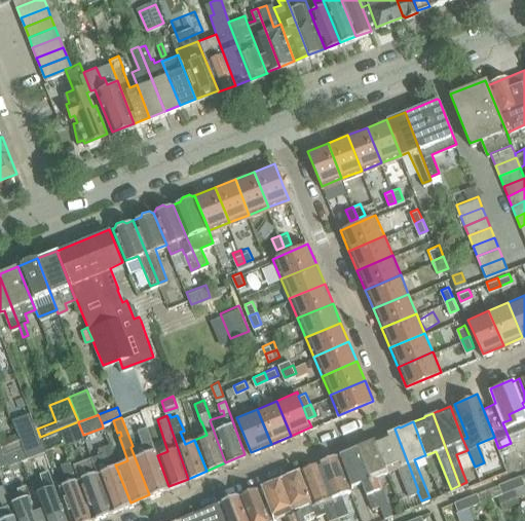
[(83,437),(83,435),(78,422),(59,430),(60,433),(64,441),(65,445),(83,437)]
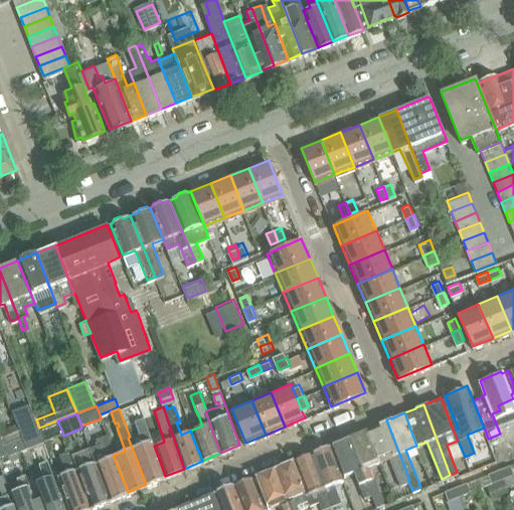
[(165,476),(154,446),(143,417),(135,420),(140,433),(130,437),(128,438),(146,484),(165,476)]
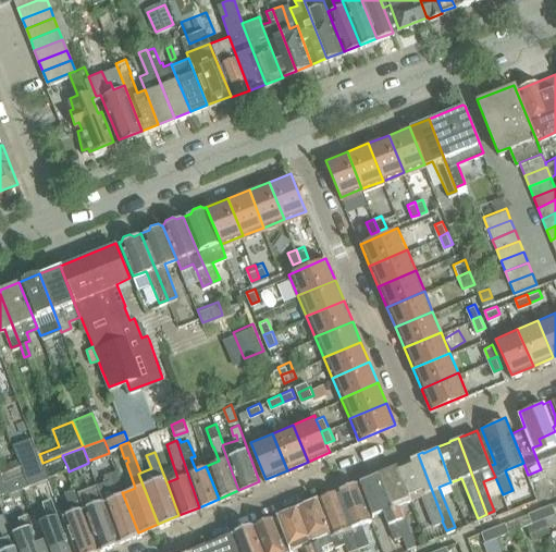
[(28,485),(47,477),(47,476),(42,466),(38,454),(20,461),(24,473),(28,485)]
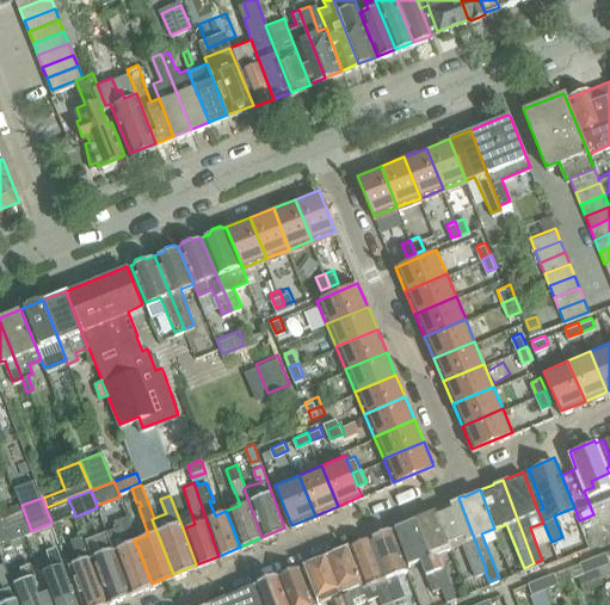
[(451,545),(462,542),(474,574),(485,570),(486,569),(458,498),(449,501),(450,502),(437,508),(451,545)]
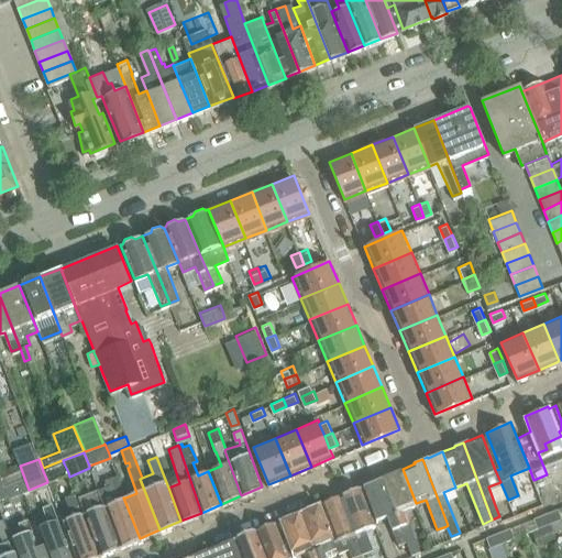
[(4,485),(24,478),(20,466),(18,461),(0,468),(0,474),(4,485)]
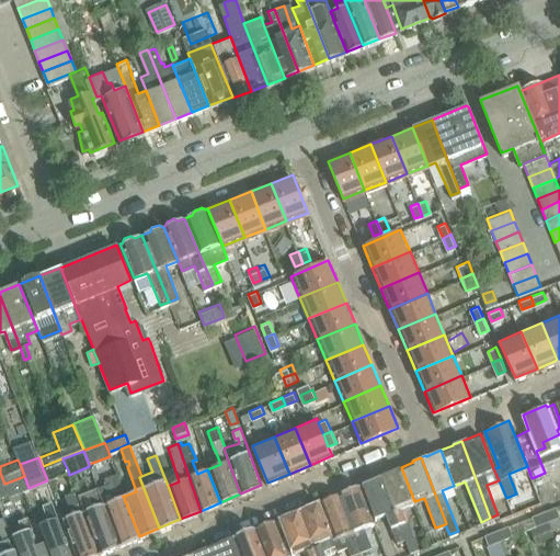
[(64,462),(43,469),(47,479),(68,471),(64,462)]
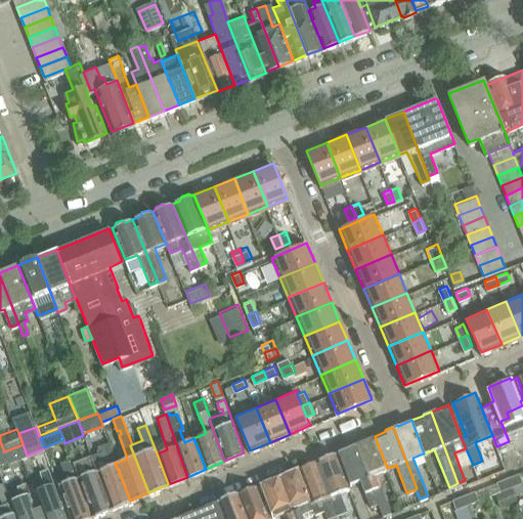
[(382,514),(391,511),(377,473),(385,470),(385,469),(387,468),(375,436),(357,443),(380,502),(378,502),(382,514)]
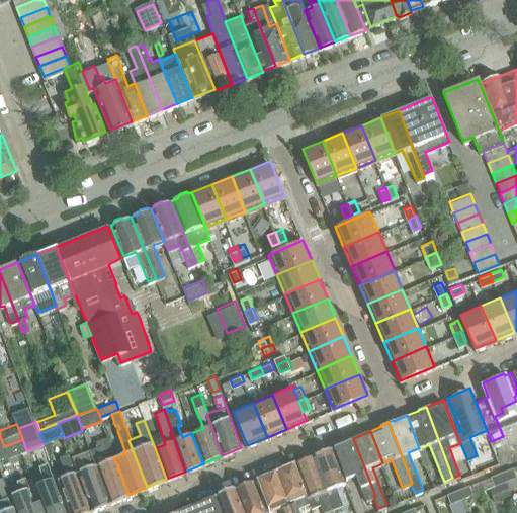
[(113,457),(115,457),(107,436),(96,441),(100,451),(102,450),(106,461),(96,465),(95,465),(109,503),(128,495),(113,457)]
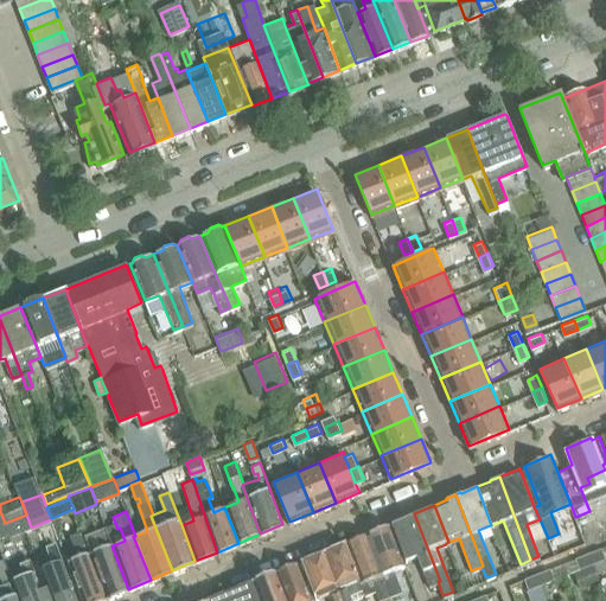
[(428,584),(438,581),(440,581),(414,513),(393,523),(406,560),(418,555),(428,584)]
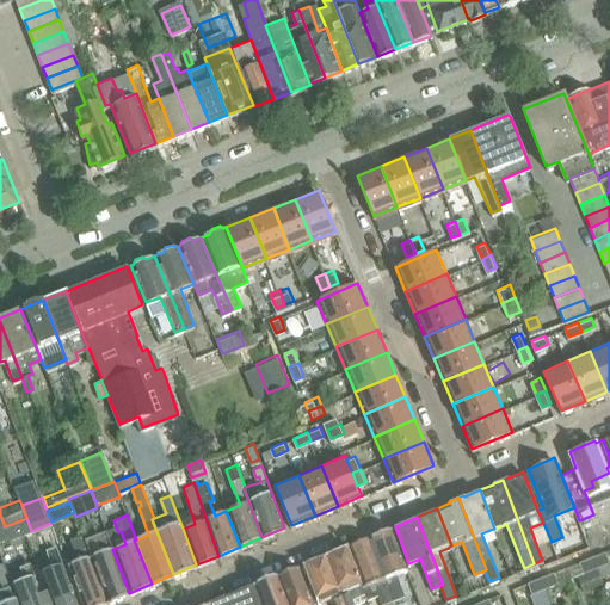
[(5,526),(8,537),(10,539),(31,531),(26,518),(5,526)]
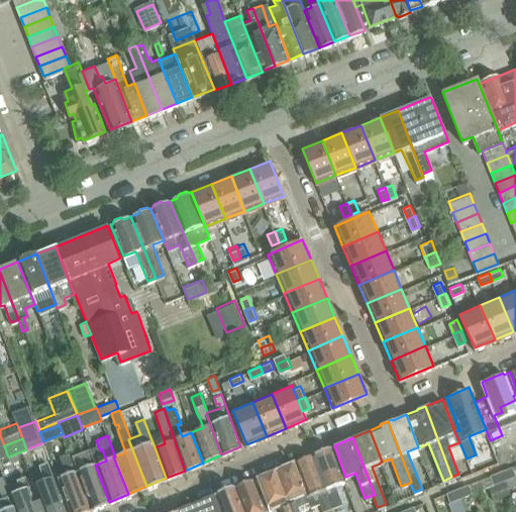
[(313,454),(332,506),(333,511),(334,511),(343,507),(335,485),(344,481),(331,446),(313,454)]
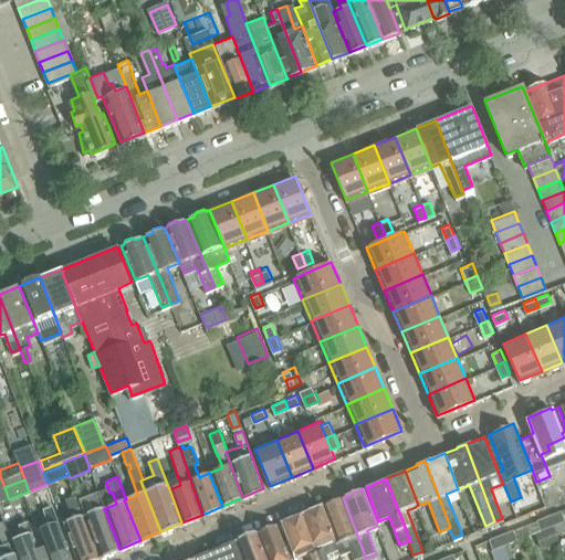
[(100,558),(119,549),(104,508),(105,508),(98,490),(90,494),(91,498),(80,503),(76,494),(74,495),(100,558)]
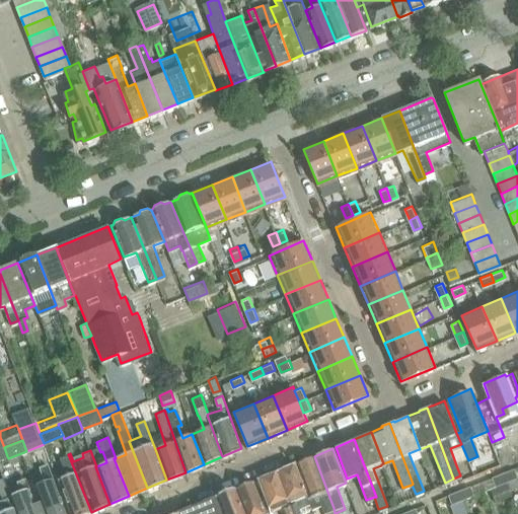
[(71,513),(85,513),(91,512),(68,454),(60,457),(63,466),(55,469),(71,513)]
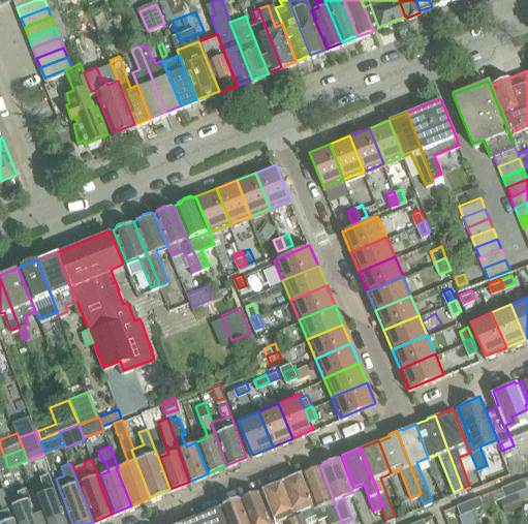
[(313,505),(317,517),(317,518),(327,514),(331,522),(340,518),(320,465),(301,473),(313,505)]
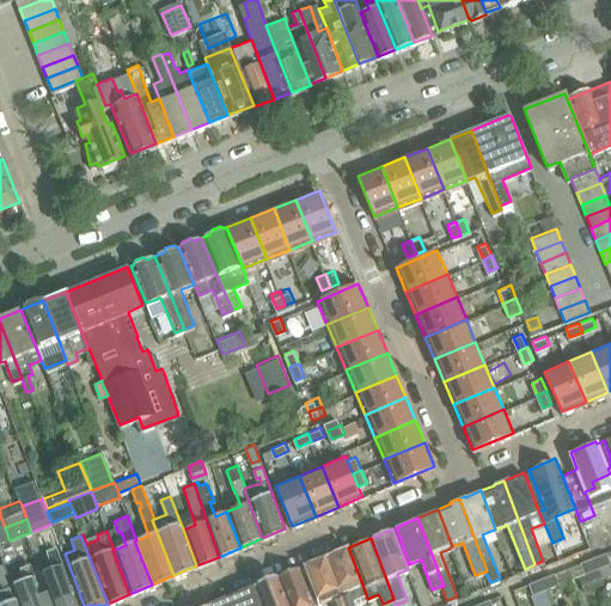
[(53,568),(40,573),(44,586),(52,605),(78,605),(56,548),(46,551),(53,568)]
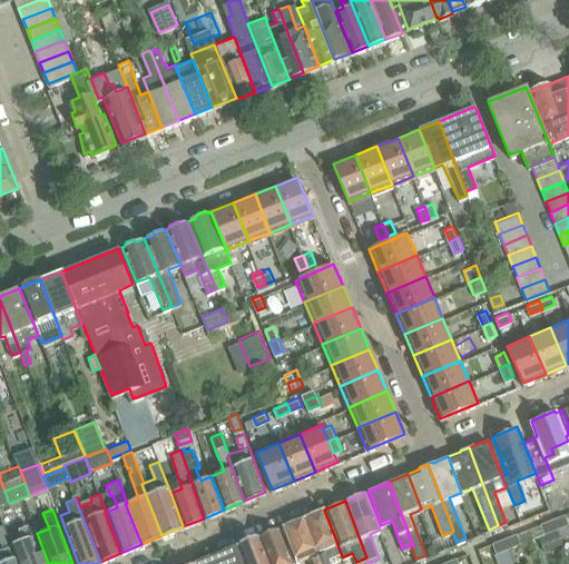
[(308,515),(303,517),(321,563),(332,563),(331,560),(342,556),(337,544),(324,510),(310,515),(308,515)]
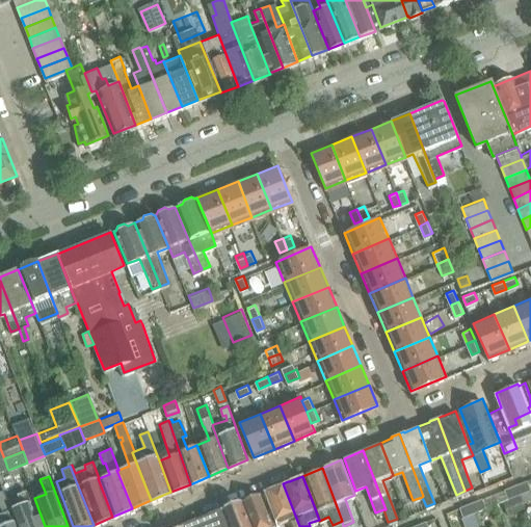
[(527,478),(514,483),(519,493),(530,488),(527,478)]
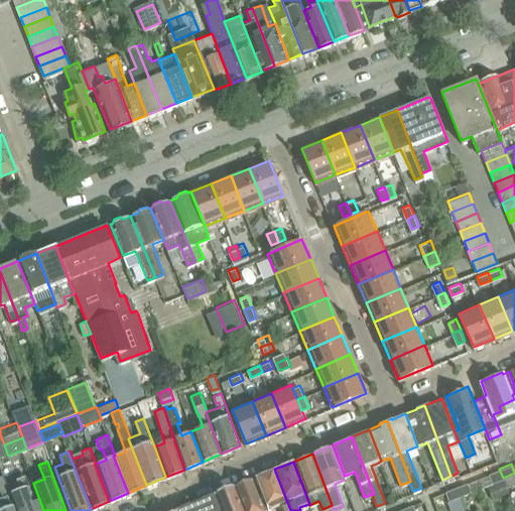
[(290,510),(274,469),(256,477),(267,508),(278,504),(280,510),(290,510)]
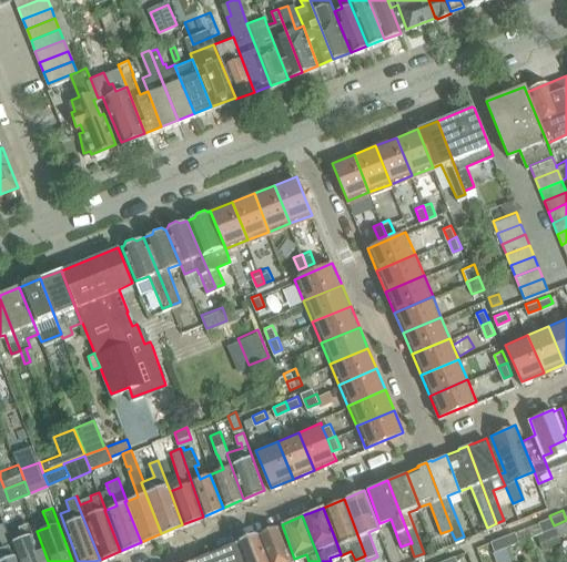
[(549,515),(537,520),(542,530),(554,525),(549,515)]
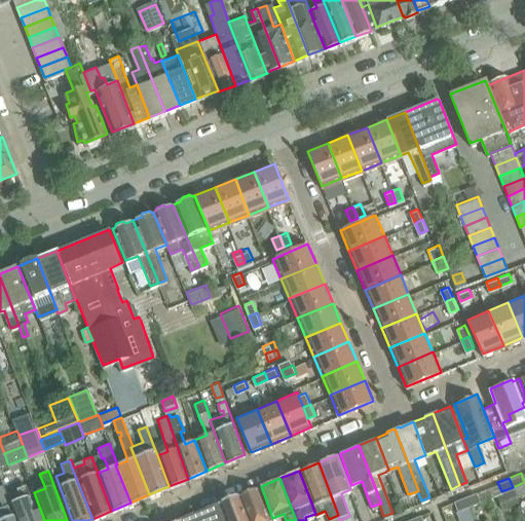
[(0,520),(16,520),(7,497),(3,485),(0,486),(0,504),(1,506),(0,506),(0,520)]
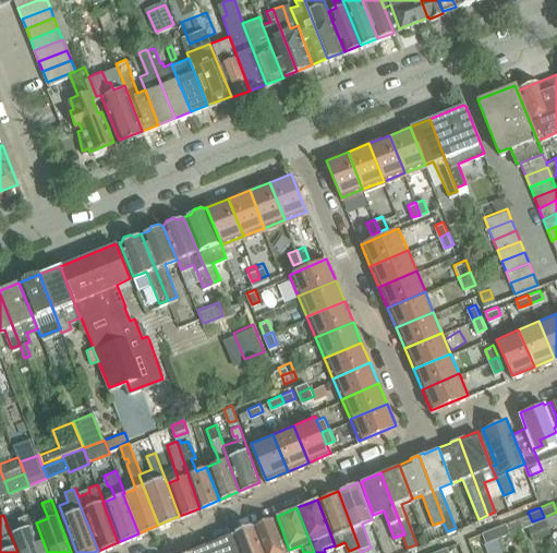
[(27,515),(26,516),(19,518),(21,524),(8,528),(17,552),(47,552),(40,535),(35,537),(27,515)]
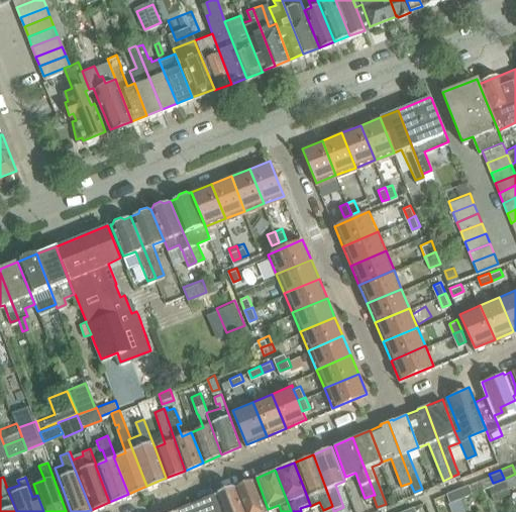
[(493,483),(488,485),(493,498),(509,491),(504,479),(493,483)]
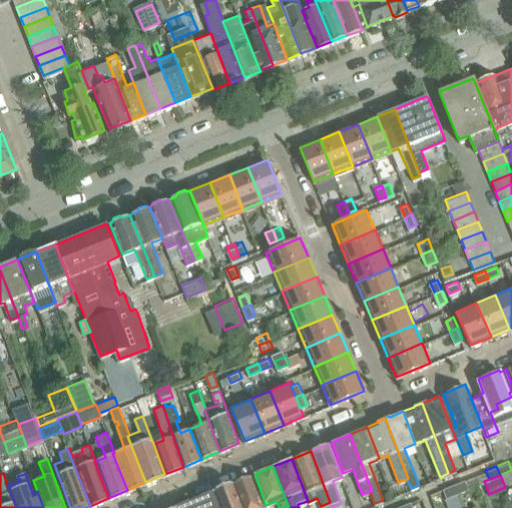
[(241,507),(263,507),(262,506),(258,493),(250,476),(232,484),(241,507)]
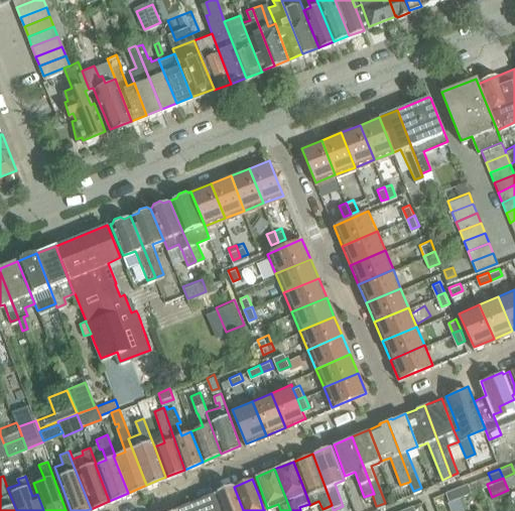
[(460,495),(471,490),(468,481),(456,486),(460,495)]
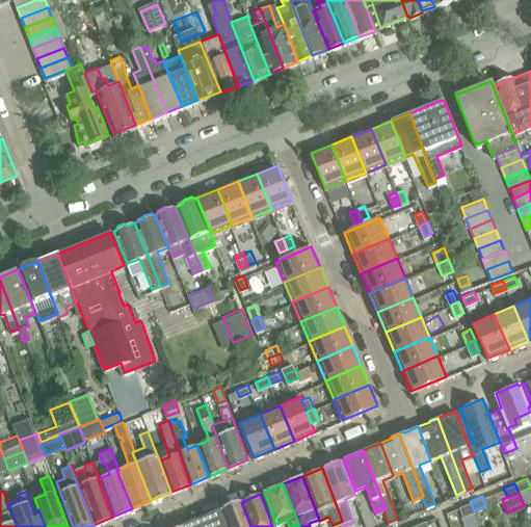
[(462,515),(474,510),(470,501),(458,505),(462,515)]
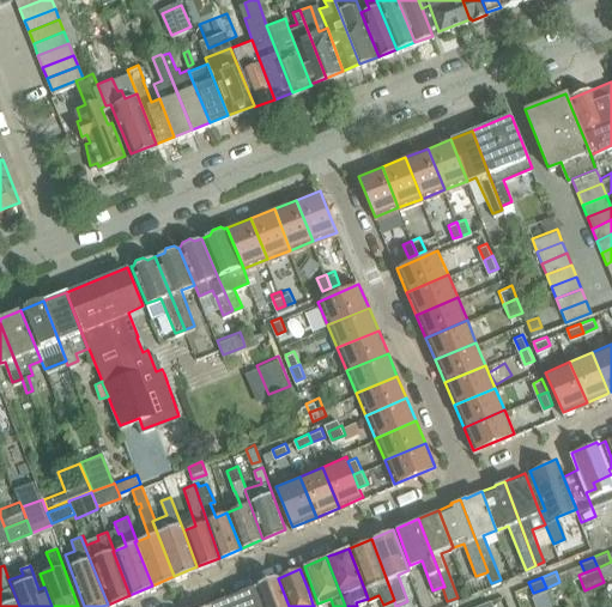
[(262,606),(289,606),(278,578),(255,588),(262,606)]
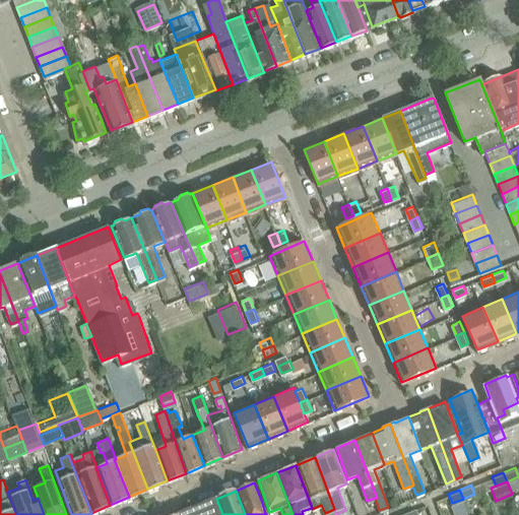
[(222,514),(216,499),(216,498),(179,513),(179,514),(222,514)]
